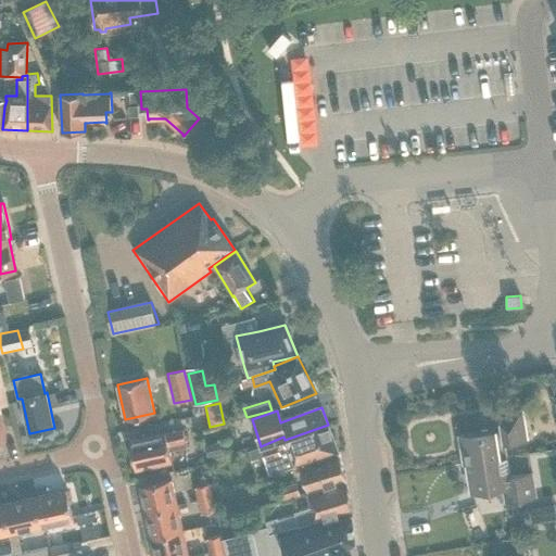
[(494,430),(459,436),(464,465),(467,464),(489,460),(506,457),(504,442),(526,439),(521,412),(500,415),(502,431),(494,432),(494,430)]
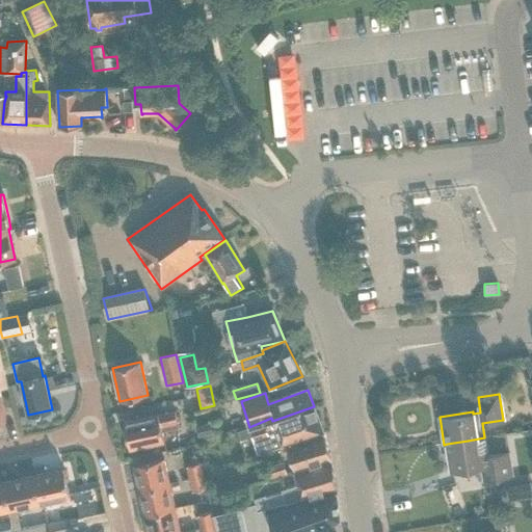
[(272,421),(271,418),(251,426),(249,427),(254,440),(258,453),(283,446),(287,445),(299,441),(324,432),(314,406),(272,421)]
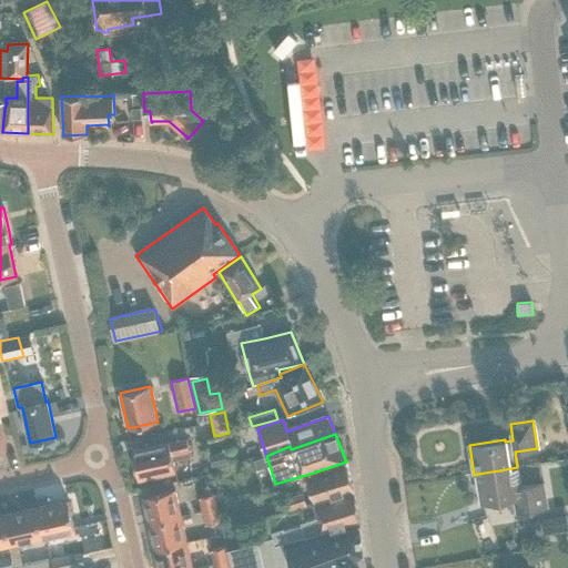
[(190,452),(186,439),(170,444),(169,443),(132,450),(139,479),(175,472),(173,462),(172,455),(190,452)]
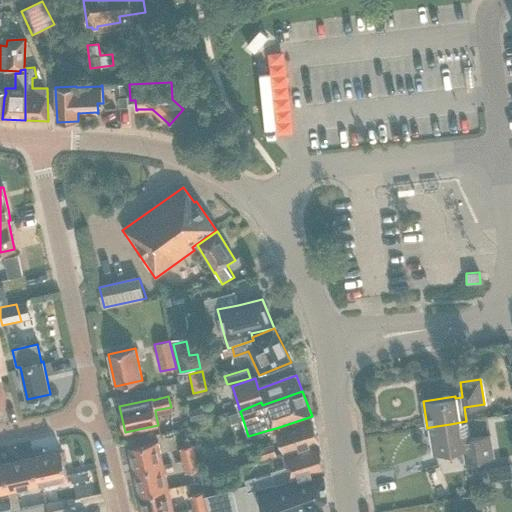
[(202,406),(189,409),(192,421),(205,418),(202,406)]
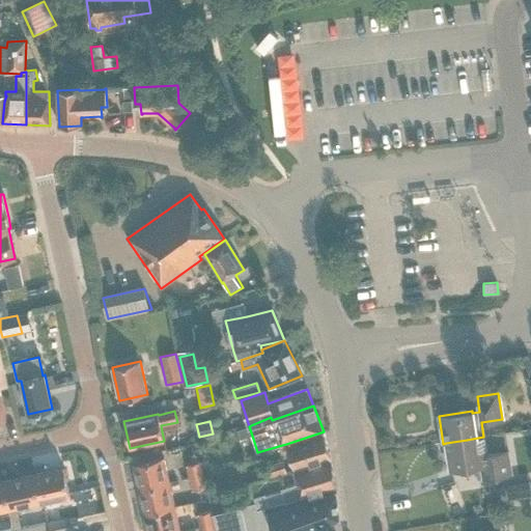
[(177,422),(161,425),(162,431),(178,428),(177,422)]
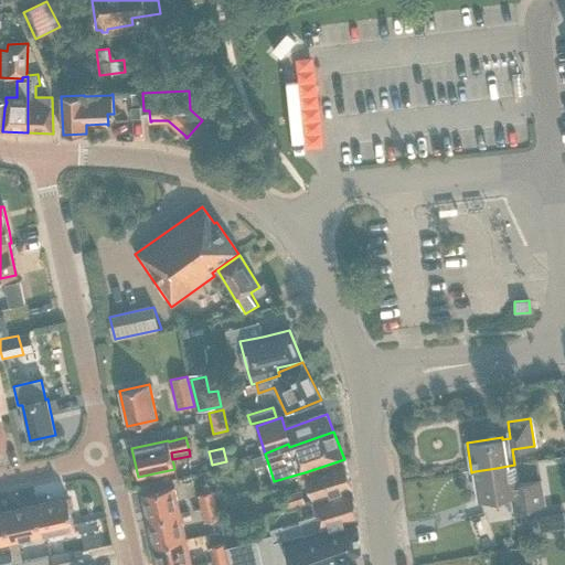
[(265,454),(253,458),(256,471),(269,467),(265,454)]
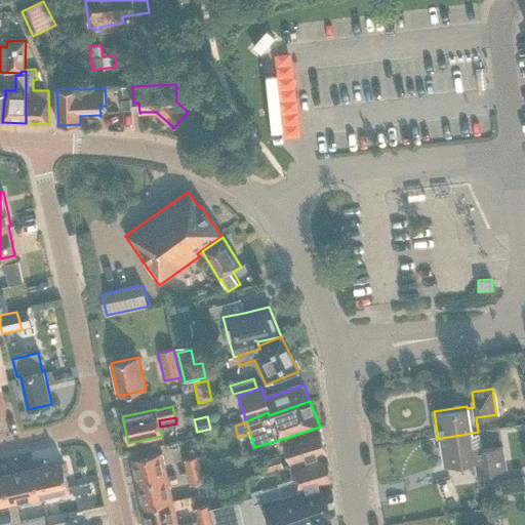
[(291,466),(327,454),(320,428),(295,435),(283,439),(291,466)]
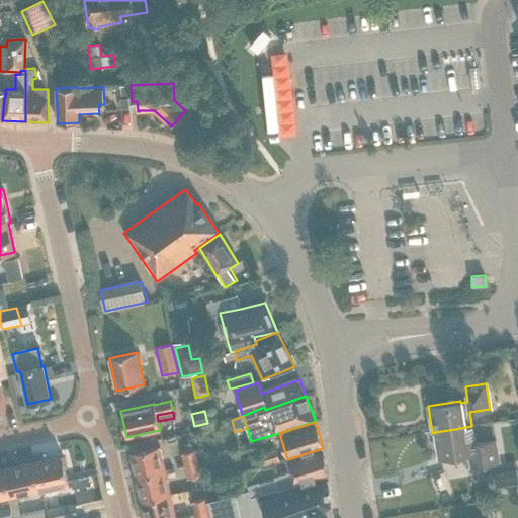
[(469,453),(471,467),(499,463),(496,441),(475,444),(471,426),(455,429),(435,432),(439,458),(469,453)]
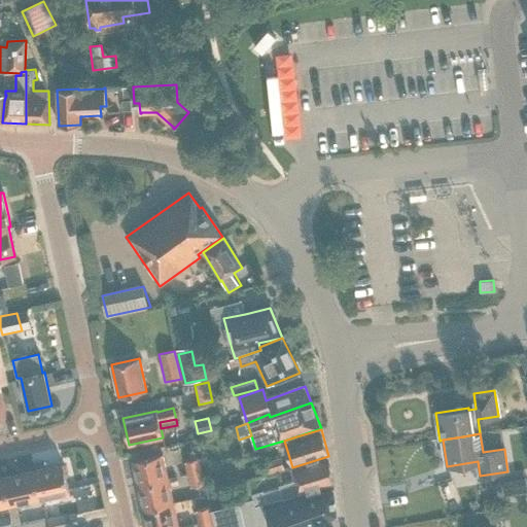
[(138,486),(168,479),(163,454),(132,461),(138,486)]
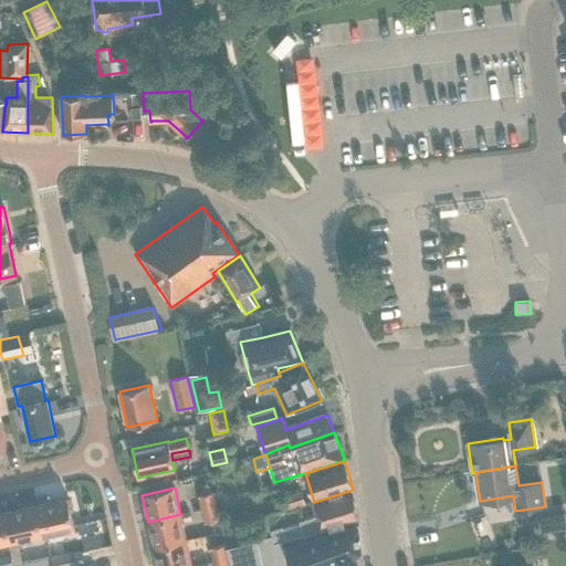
[(353,490),(313,503),(316,515),(299,521),(300,524),(283,528),(286,542),(313,534),(357,520),(353,490)]
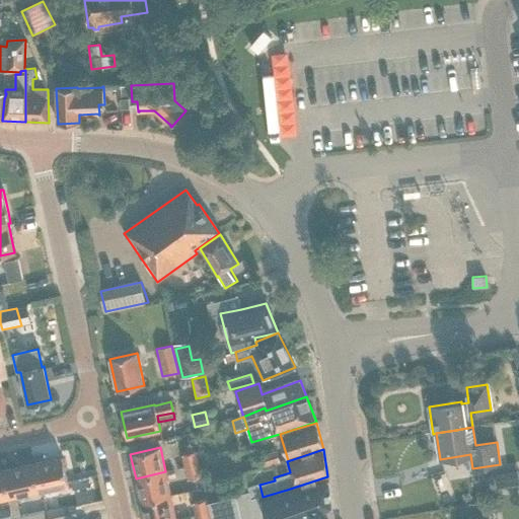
[(261,456),(264,467),(279,463),(275,451),(261,456)]
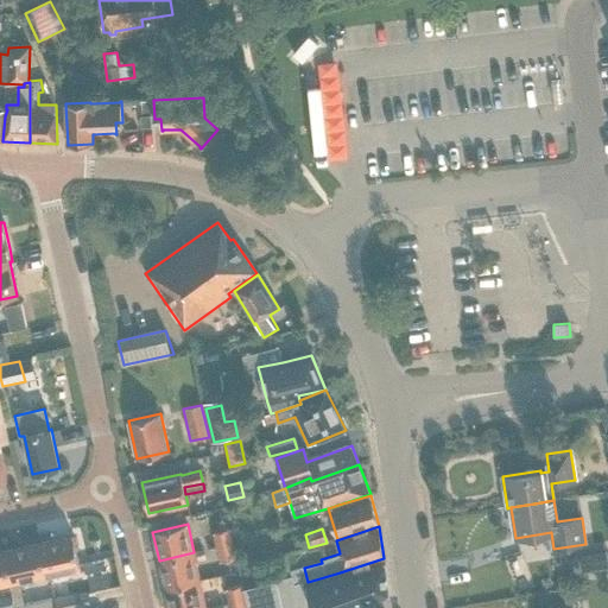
[(214,532),(221,563),(236,559),(230,530),(214,532)]
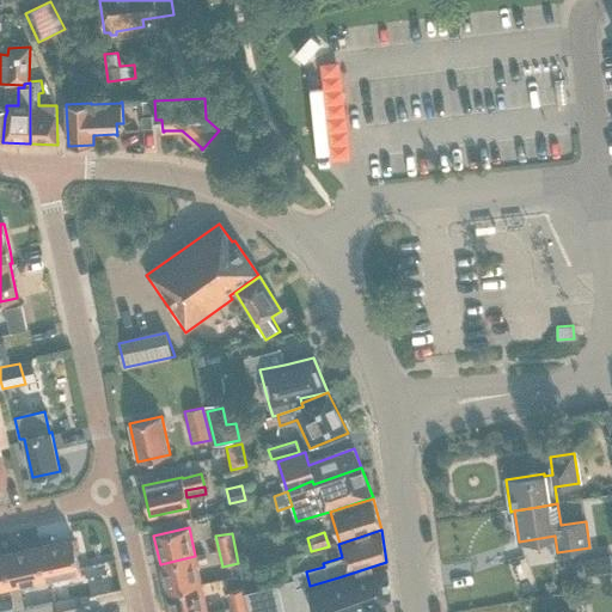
[(66,575),(67,580),(83,576),(74,539),(38,548),(46,580),(66,575)]
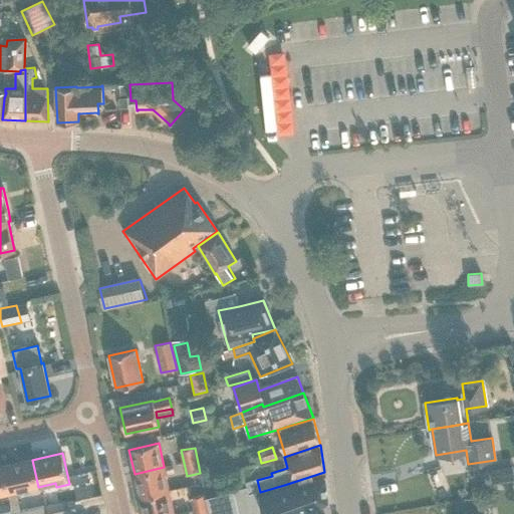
[(32,460),(3,466),(9,494),(14,493),(38,487),(32,460)]
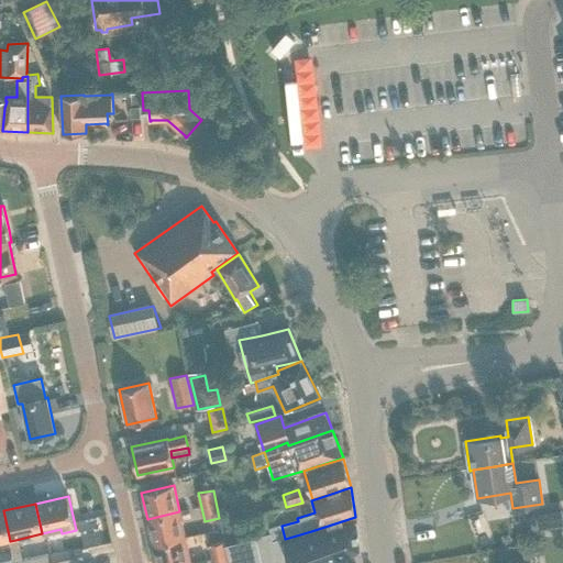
[(0,542),(9,541),(10,541),(3,510),(0,510),(0,542)]
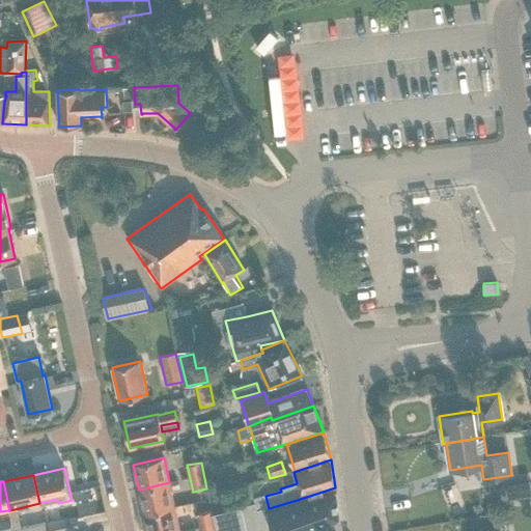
[(139,490),(144,513),(174,507),(169,482),(139,490)]
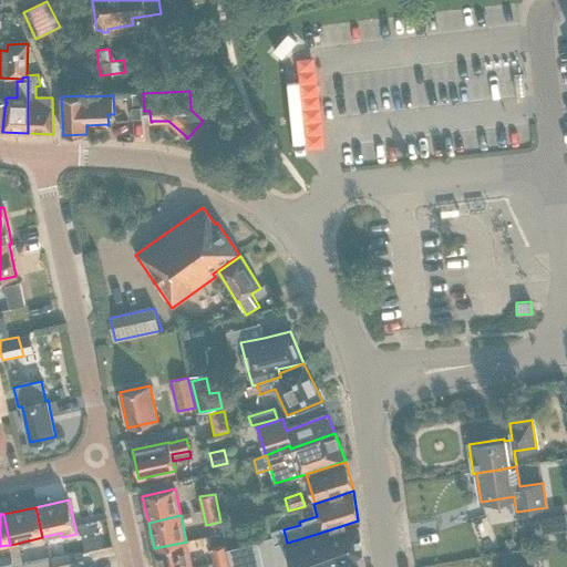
[(546,521),(533,523),(534,535),(566,528),(566,519),(566,518),(547,522),(546,521)]
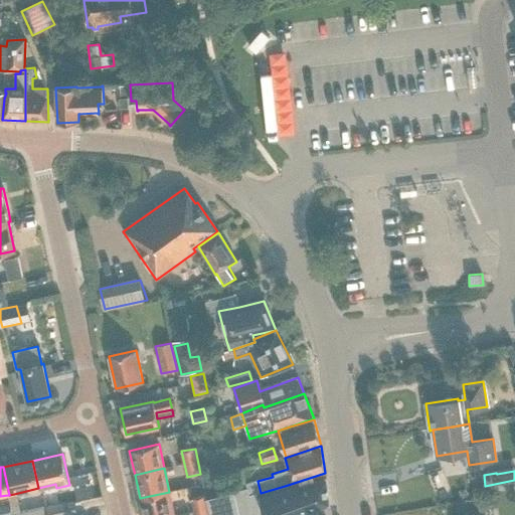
[(326,473),(261,493),(263,498),(259,499),(256,492),(249,494),(248,488),(206,497),(209,514),(312,514),(311,511),(329,505),(326,473)]
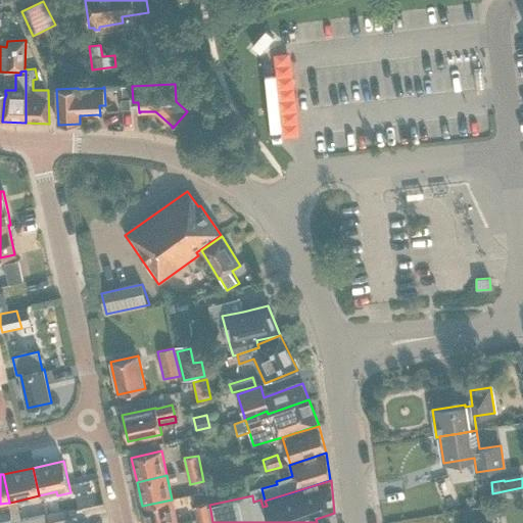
[(142,506),(145,522),(177,522),(172,500),(142,506)]
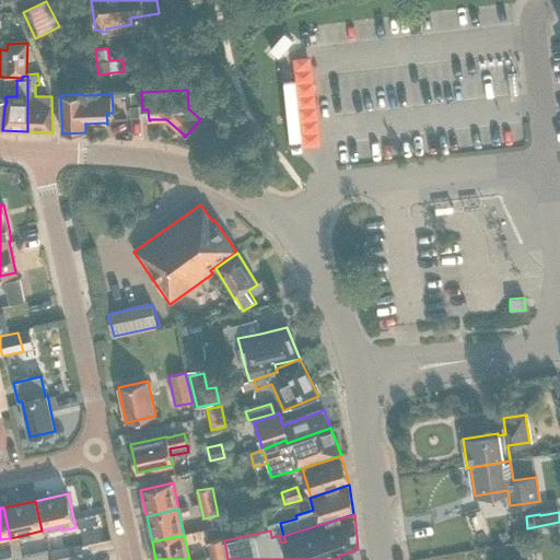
[(10,538),(9,538),(13,559),(22,557),(19,540),(15,537),(10,538)]
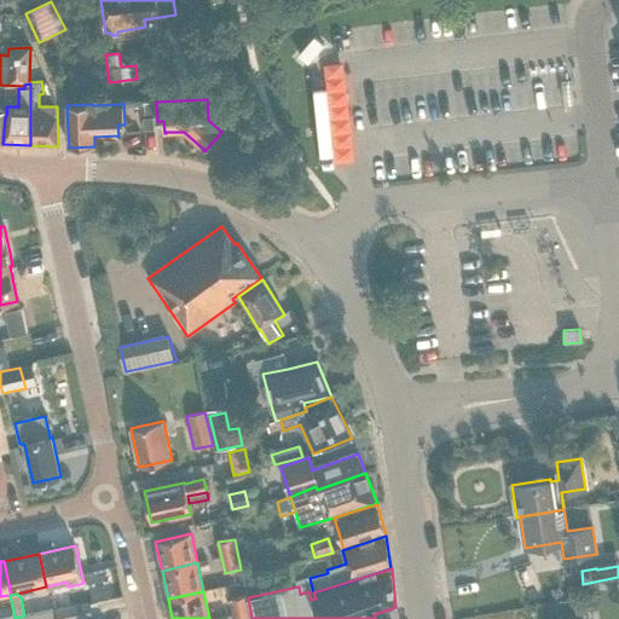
[(231,600),(235,618),(250,618),(246,596),(231,600)]
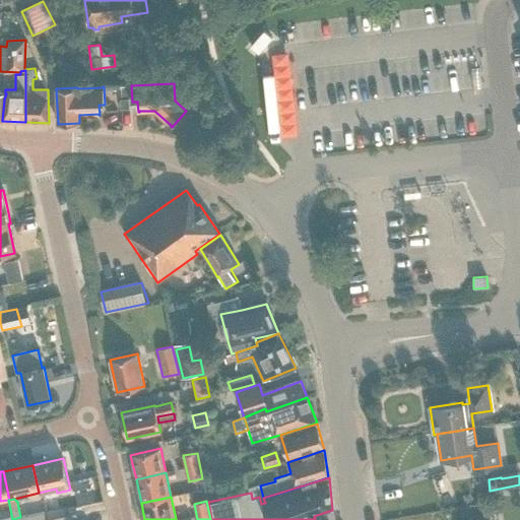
[(73,519),(77,519),(74,507),(47,513),(48,519),(73,519)]
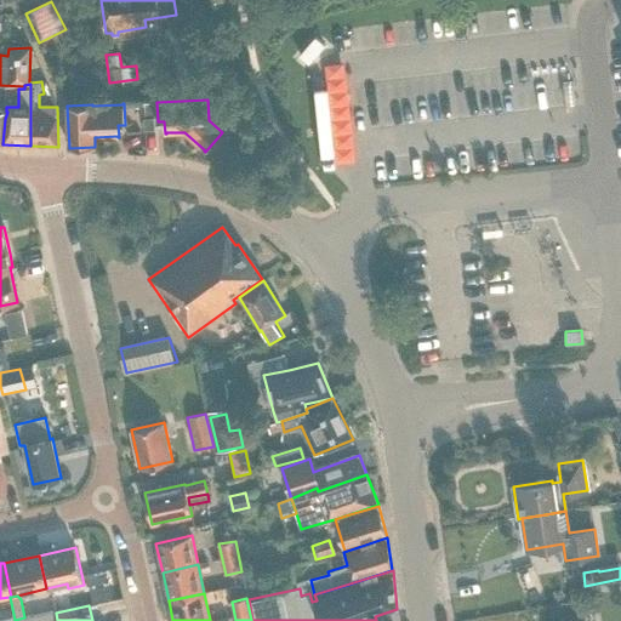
[(13,620),(11,607),(0,609),(0,620),(13,620)]
